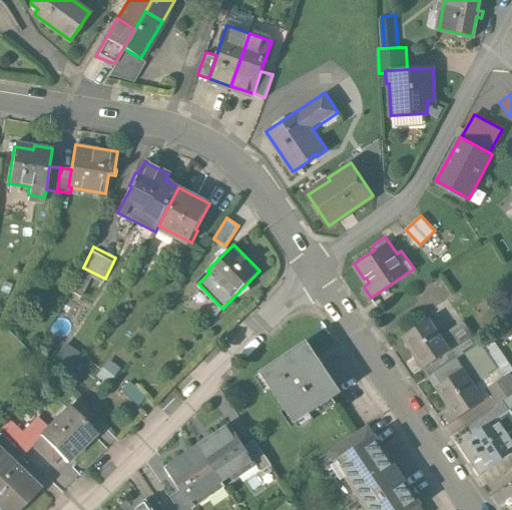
[(430,318),(403,336),(419,359),(411,364),(416,372),(424,366),(437,358),(451,348),(443,336),(430,318)]
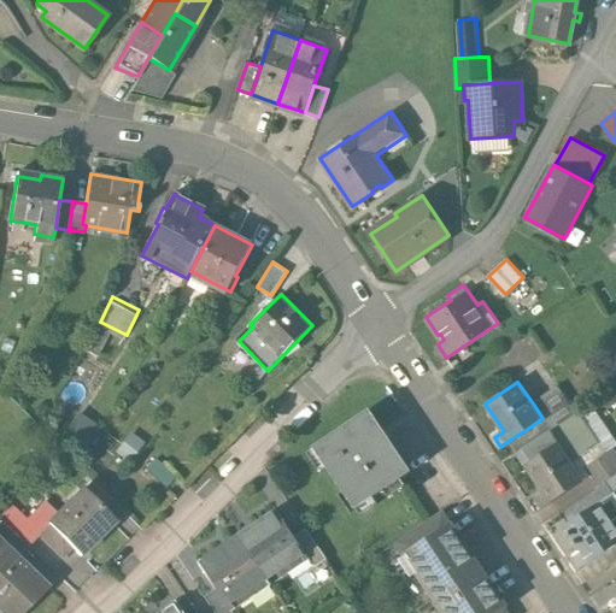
[(558,387),(533,404),(543,418),(550,430),(574,414),(576,412),(558,387)]
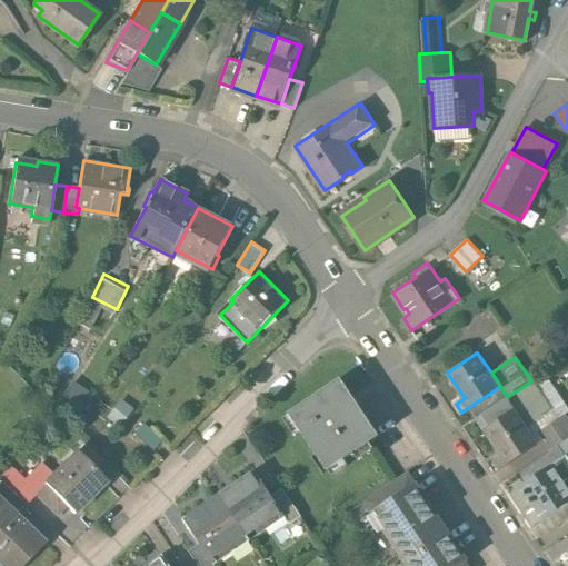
[(549,379),(539,386),(552,407),(551,408),(556,416),(565,409),(567,408),(567,406),(549,379)]
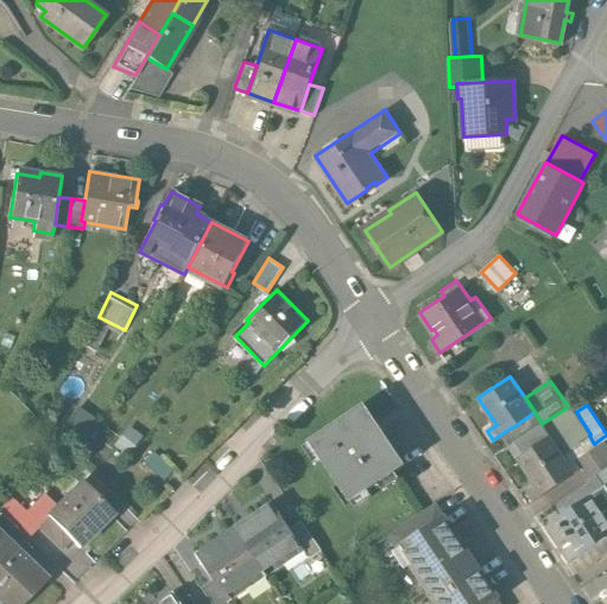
[(365,406),(310,442),(351,502),(398,470),(405,465),(365,406)]
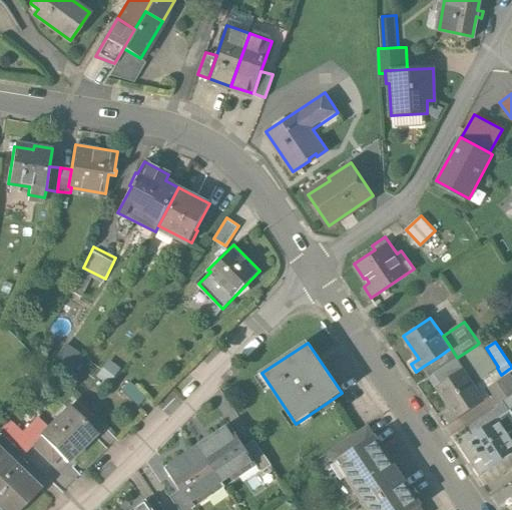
[(477,345),(457,358),(464,368),(474,383),(497,368),(498,367),(486,348),(483,344),(479,348),(477,345)]
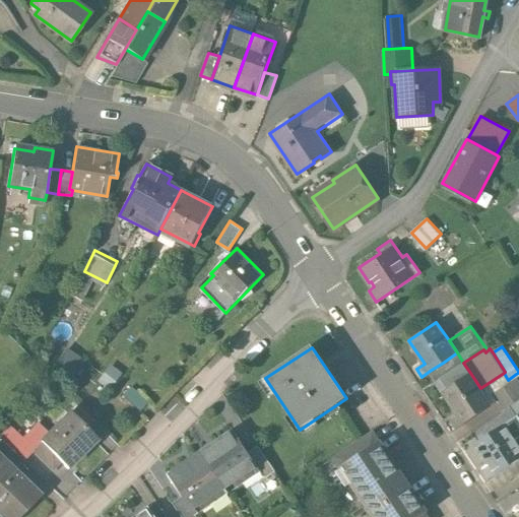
[(80,359),(65,349),(55,367),(70,376),(80,359)]
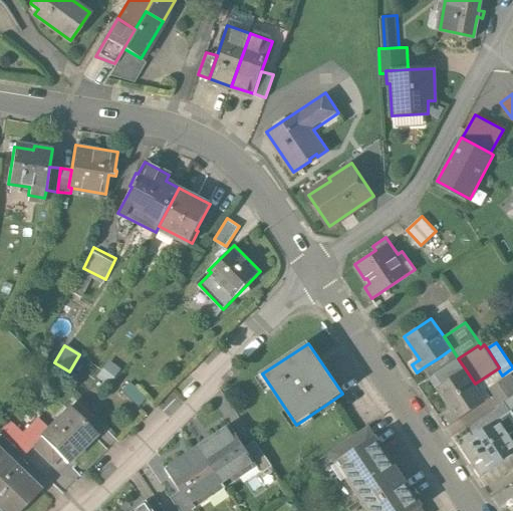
[(452,348),(438,358),(444,367),(458,358),(452,348)]
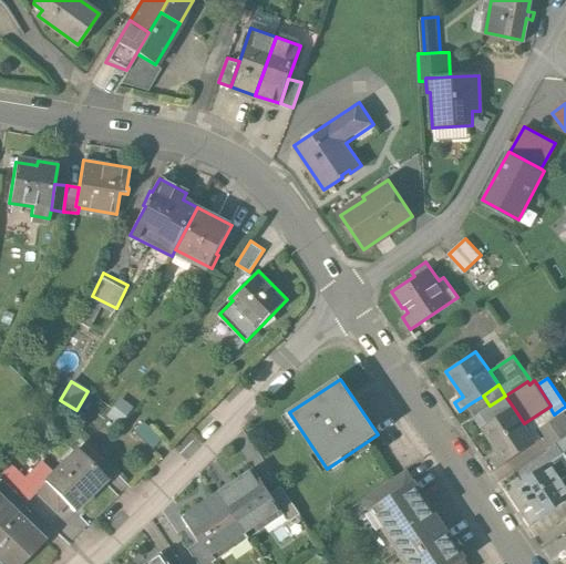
[(483,396),(469,404),(475,416),(490,406),(483,396)]
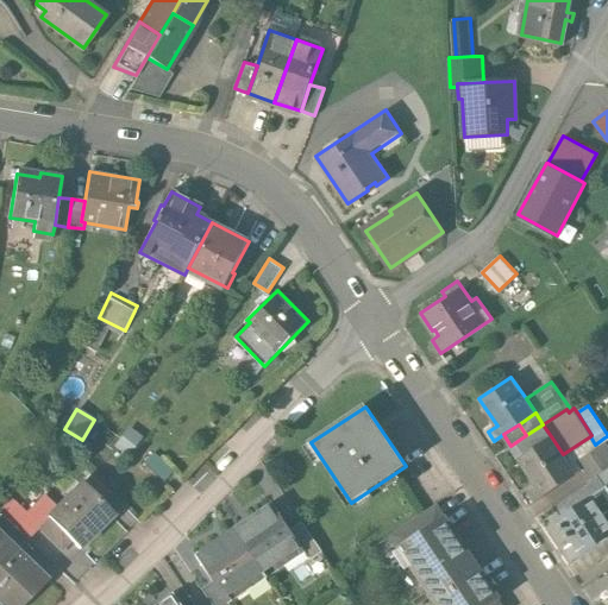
[(526,435),(511,446),(519,458),(551,436),(543,424),(526,435)]
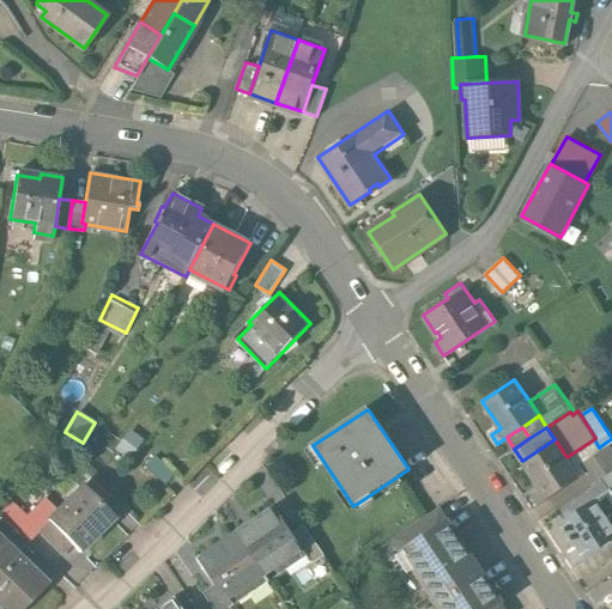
[(143,438),(131,428),(117,445),(129,455),(143,438)]
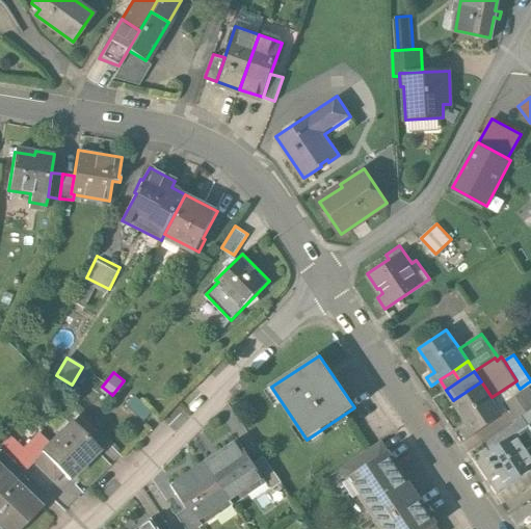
[(481,381),(453,400),(469,424),(465,427),(470,433),(501,413),(492,397),(481,381)]
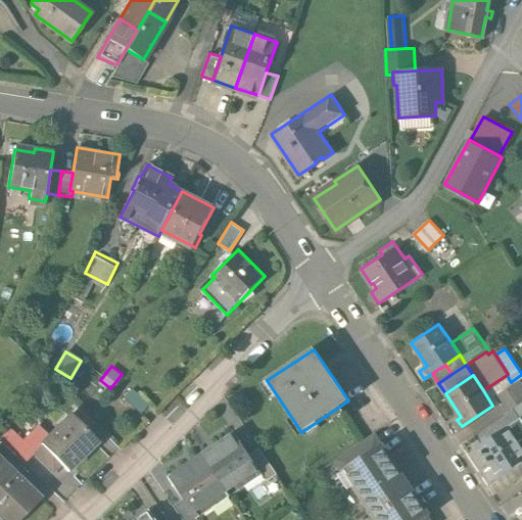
[(483,390),(492,406),(500,402),(493,393),(511,382),(507,375),(483,390)]
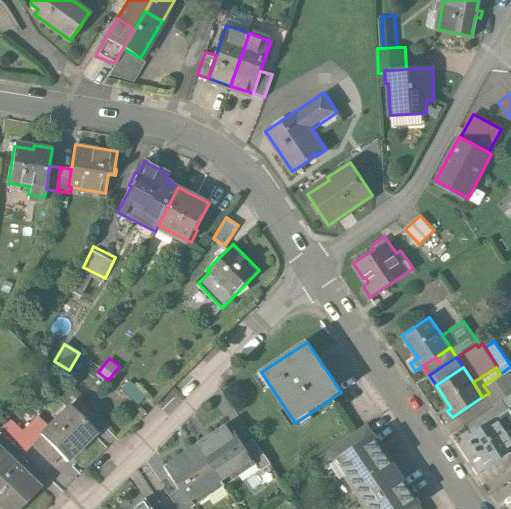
[(510,371),(508,368),(500,374),(483,385),(489,393),(496,402),(501,399),(502,400),(510,394),(510,371)]
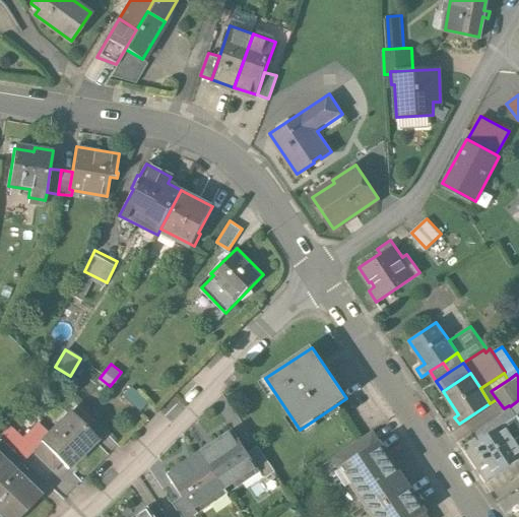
[(132,387),(125,395),(139,407),(146,400),(132,387)]
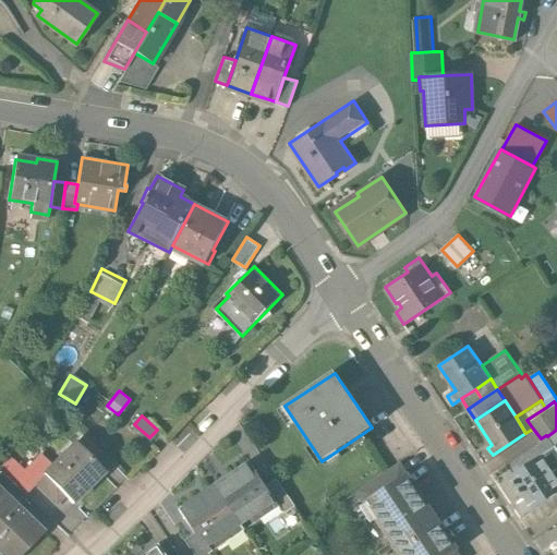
[(556,430),(547,436),(556,450),(556,430)]
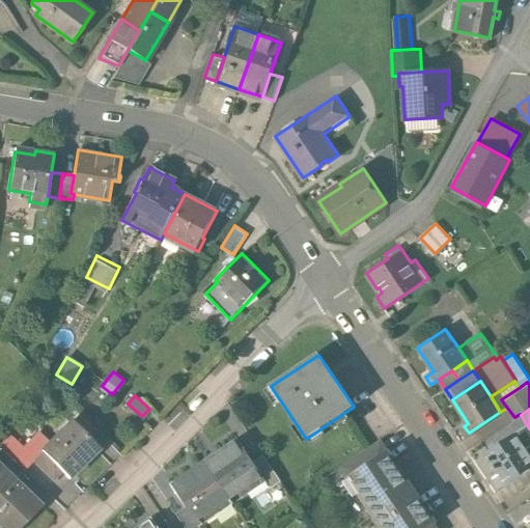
[(82,412),(73,420),(89,438),(99,428),(95,426),(82,412)]
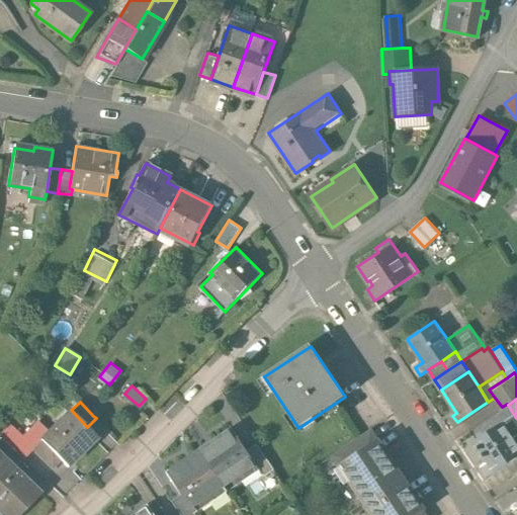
[(516,418),(508,405),(507,404),(502,407),(470,428),(478,438),(502,422),(516,444),(516,418)]
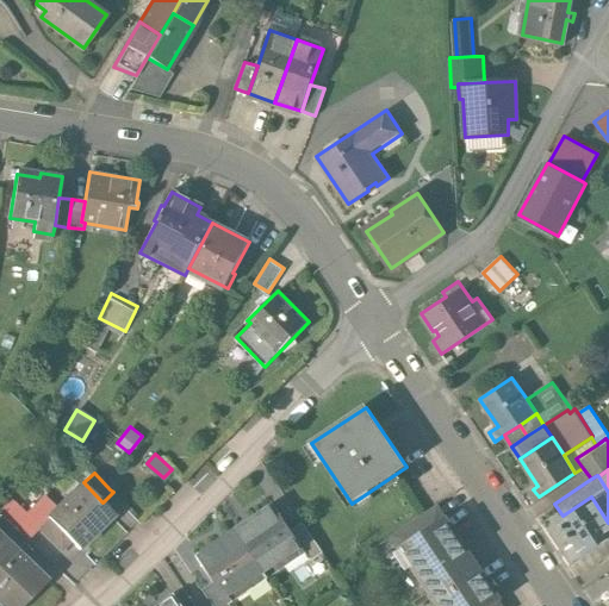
[(84,482),(50,514),(51,517),(43,525),(41,528),(61,548),(72,538),(80,548),(113,516),(115,514),(103,503),(84,482)]
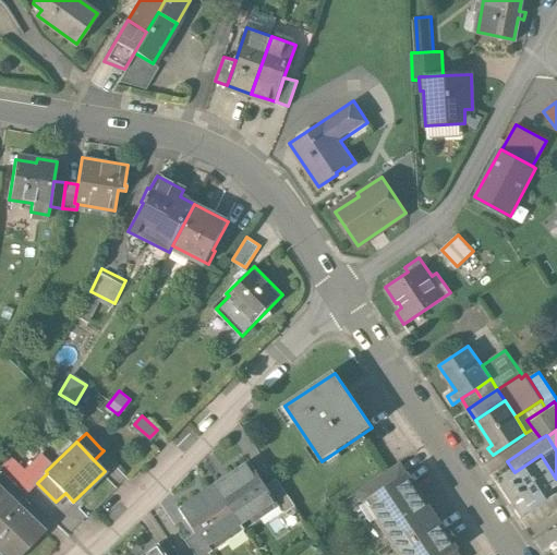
[(515,472),(510,474),(527,498),(521,503),(525,510),(556,490),(556,479),(541,455),(515,472)]
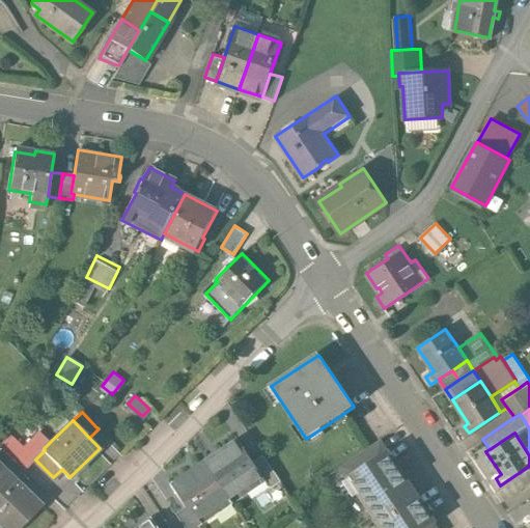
[(37,457),(12,435),(1,446),(17,461),(25,470),(35,460),(37,457)]
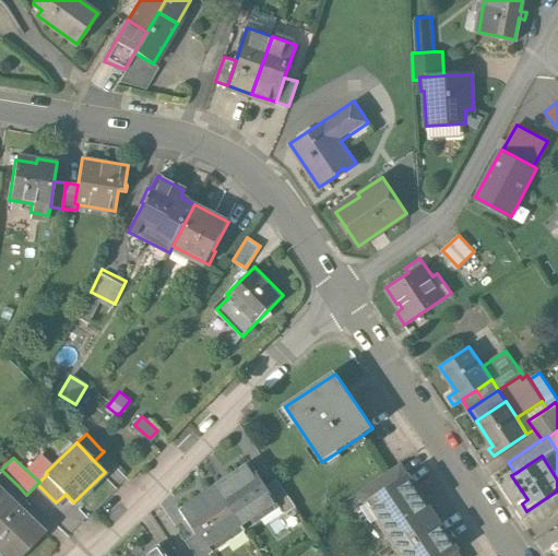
[(266,484),(251,461),(217,484),(240,520),(256,509),(258,511),(276,498),(266,484)]
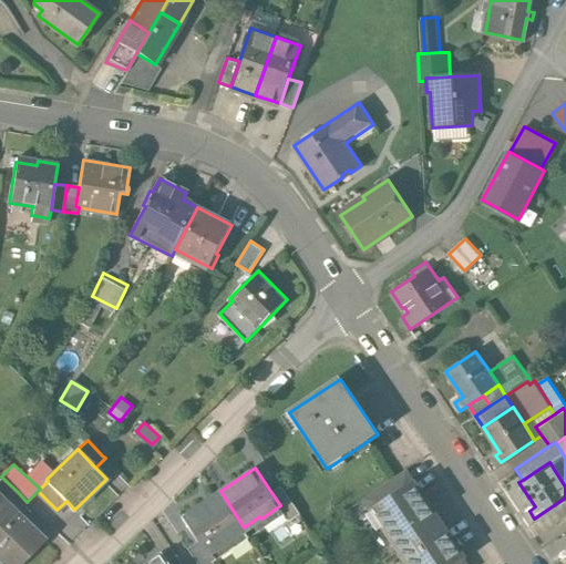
[(1,477),(0,475),(0,493),(8,502),(18,492),(1,477)]
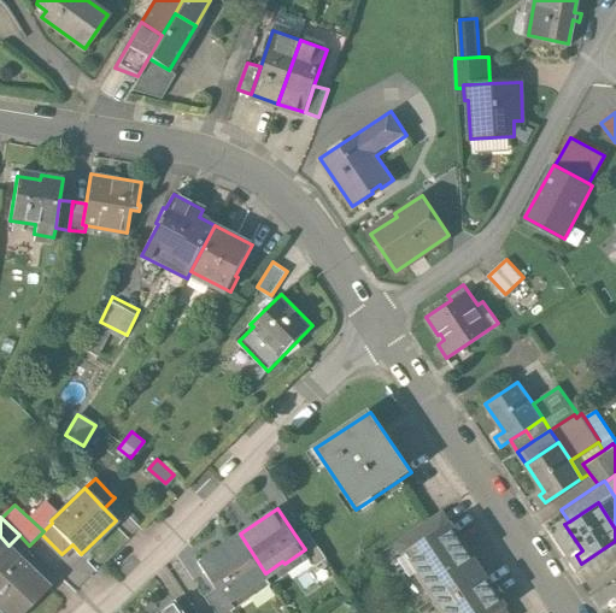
[(494,612),(508,605),(452,522),(405,553),(444,612),(494,612)]
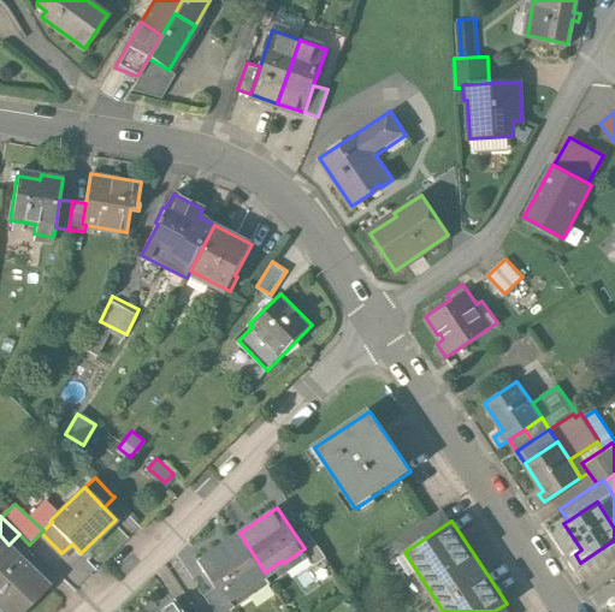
[(325,554),(306,524),(294,533),(305,548),(313,562),(325,554)]
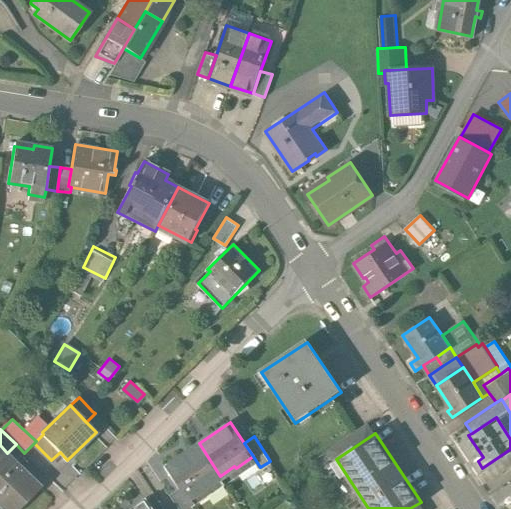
[(220,476),(199,443),(167,464),(182,486),(191,499),(208,487),(206,485),(220,476)]
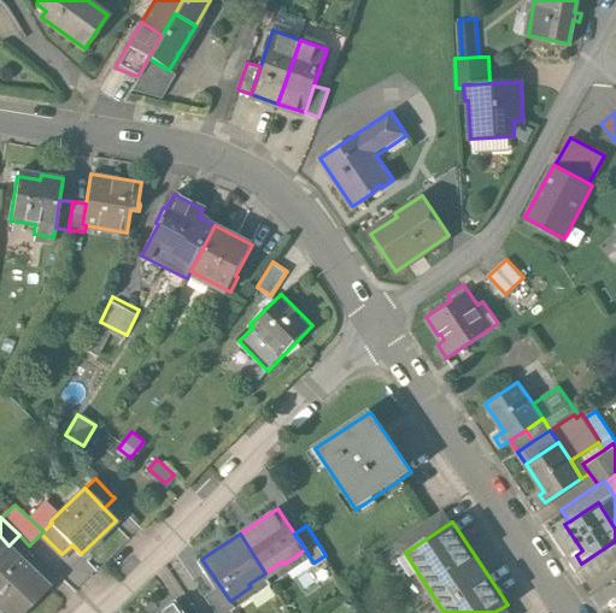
[(9,546),(0,536),(0,608),(4,612),(24,612),(51,587),(48,584),(9,546)]
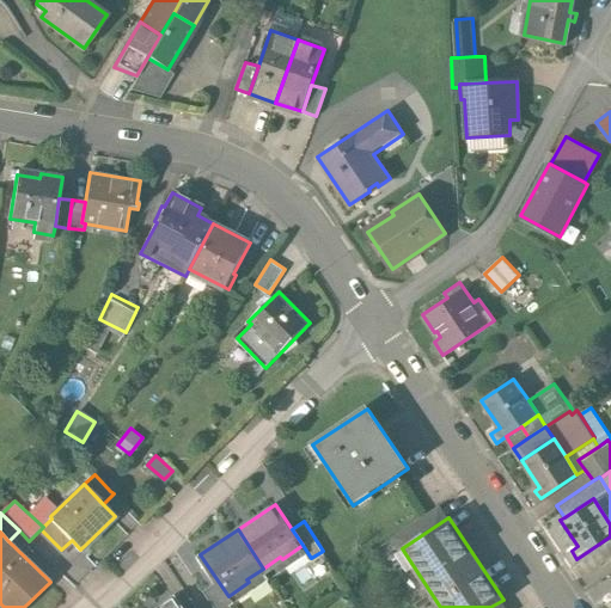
[(236,607),(228,596),(218,581),(205,589),(217,607),(236,607)]
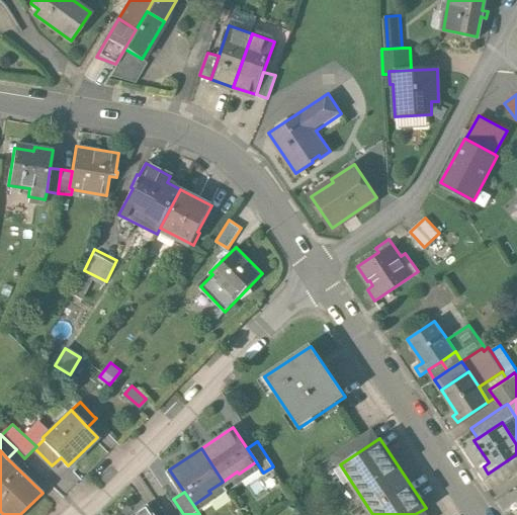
[(149,505),(134,514),(155,514),(153,512),(149,505)]
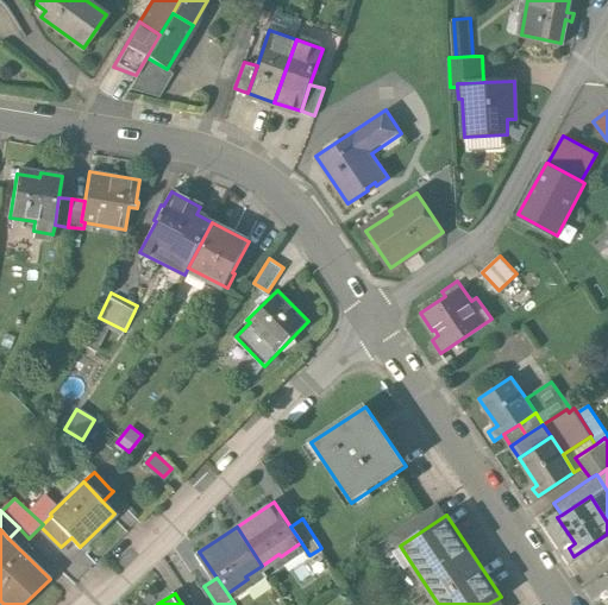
[(198,604),(192,594),(180,602),(182,604),(198,604)]
